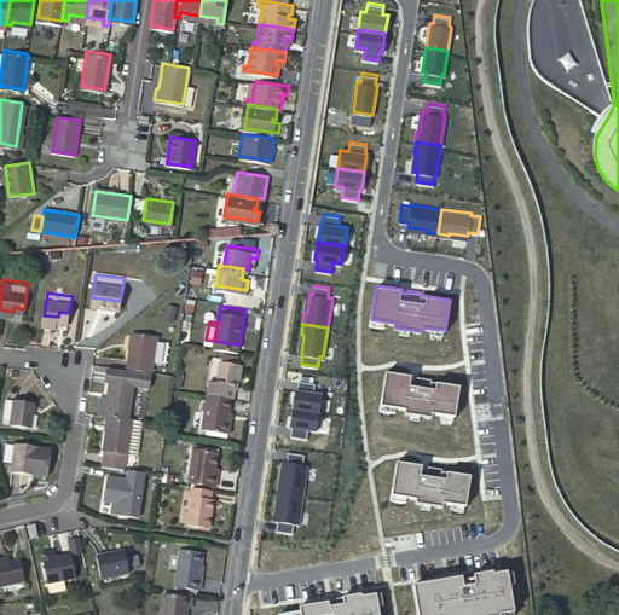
[(131,340),(128,360),(152,363),(158,328),(136,325),(133,340),(131,340)]
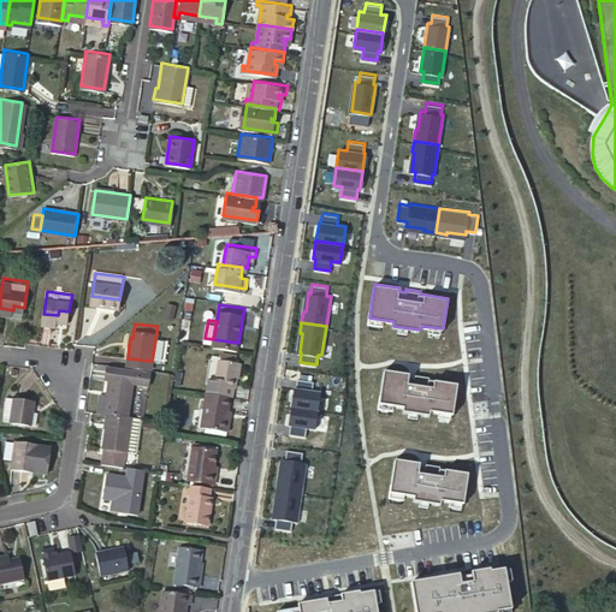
[(206,386),(213,386),(230,388),(231,388),(232,379),(235,379),(238,355),(236,355),(219,352),(217,352),(213,373),(207,372),(206,386)]
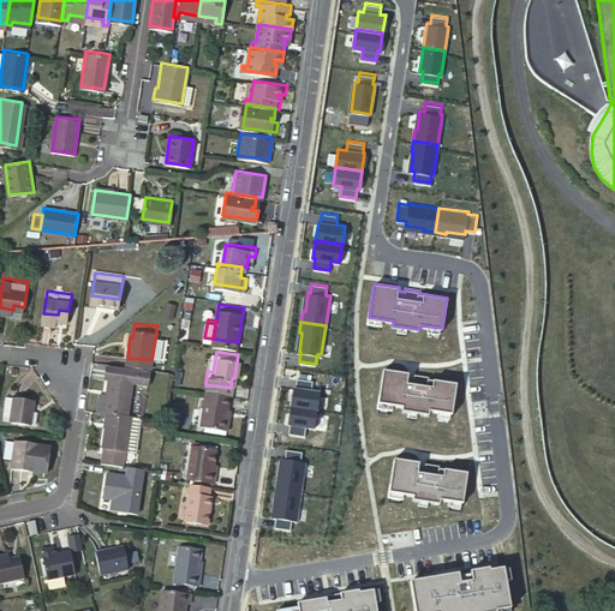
[(109,390),(107,405),(112,405),(130,407),(135,373),(150,376),(151,363),(108,358),(106,371),(109,371),(107,390),(109,390)]
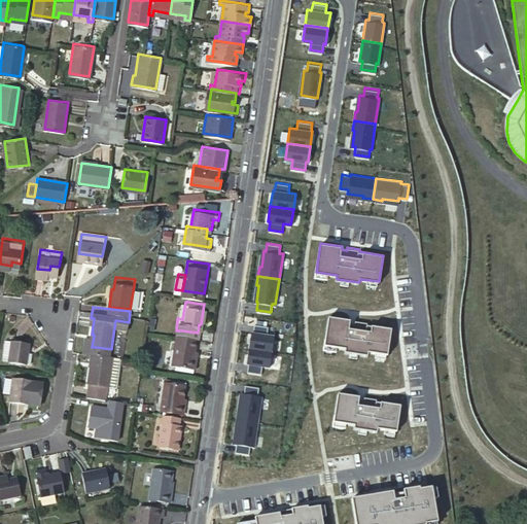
[(351,319),(329,316),(325,345),(346,348),(345,351),(369,355),(369,351),(388,354),(392,327),(367,324),(369,321),(356,320),(355,322),(350,321),(351,319)]
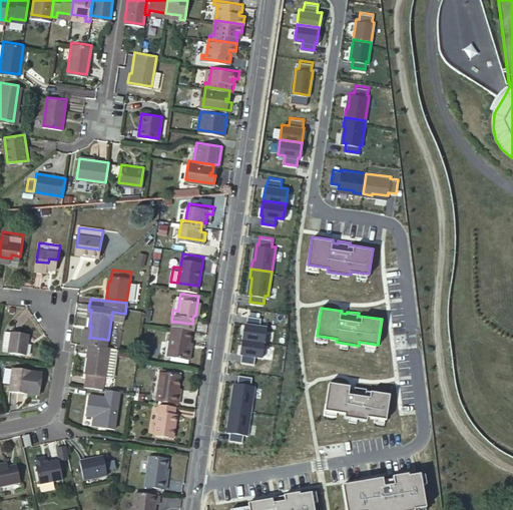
[(244,323),(242,338),(265,341),(267,326),(260,325),(261,317),(247,315),(246,323),(244,323)]
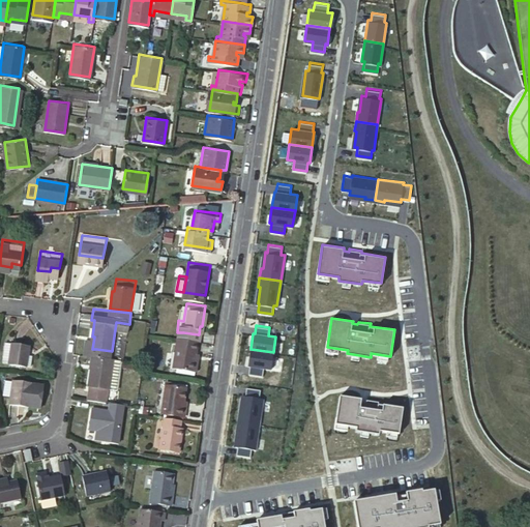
[(198,334),(183,332),(177,332),(173,362),(196,366),(198,355),(195,354),(196,348),(198,334)]
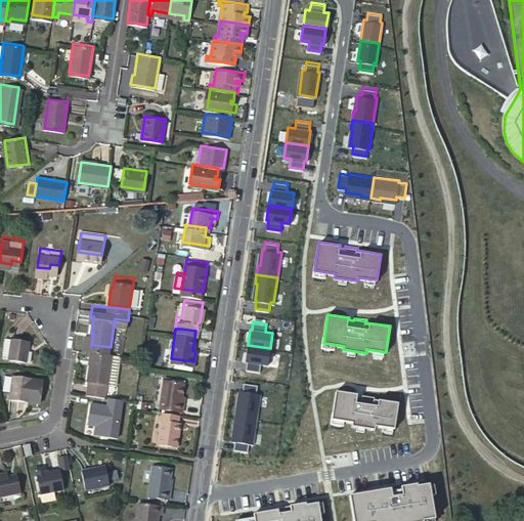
[(10,352),(13,331),(8,330),(5,352),(10,352)]
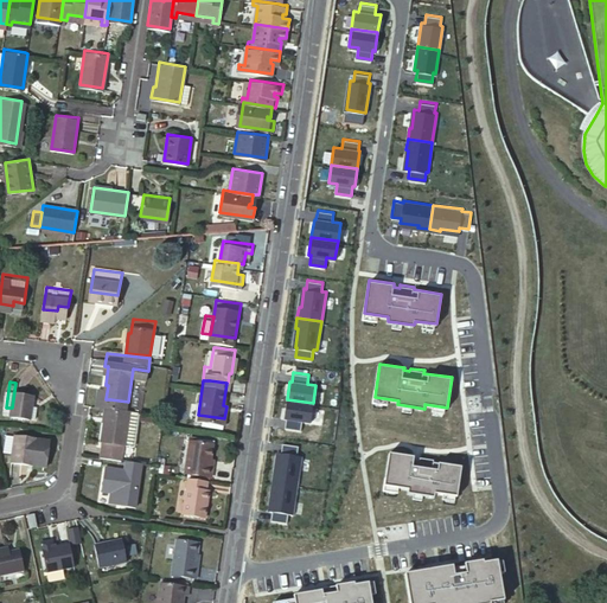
[(32,397),(34,385),(16,383),(12,408),(30,410),(31,409),(32,397)]
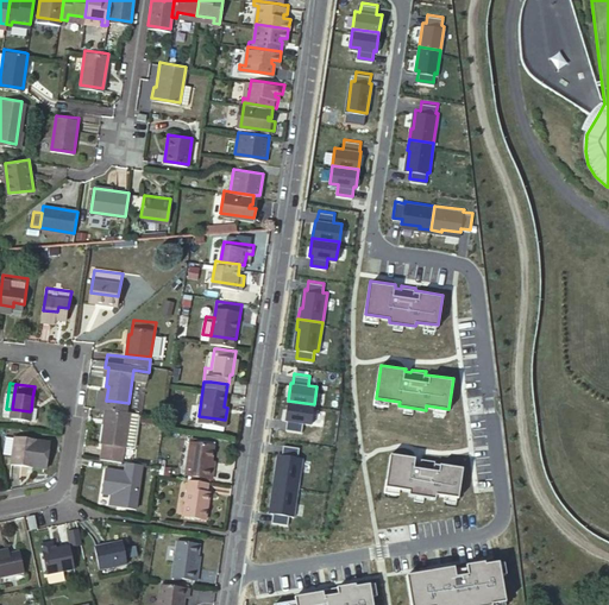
[(130,436),(135,404),(129,403),(111,401),(110,416),(107,415),(104,434),(106,434),(104,451),(126,454),(129,436),(130,436)]
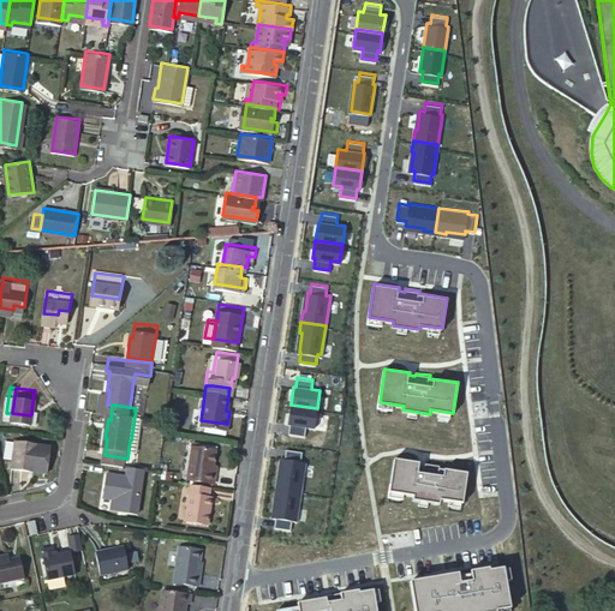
[(317,408),(291,405),(287,423),(290,423),(288,432),(305,435),(306,425),(315,426),(317,408)]
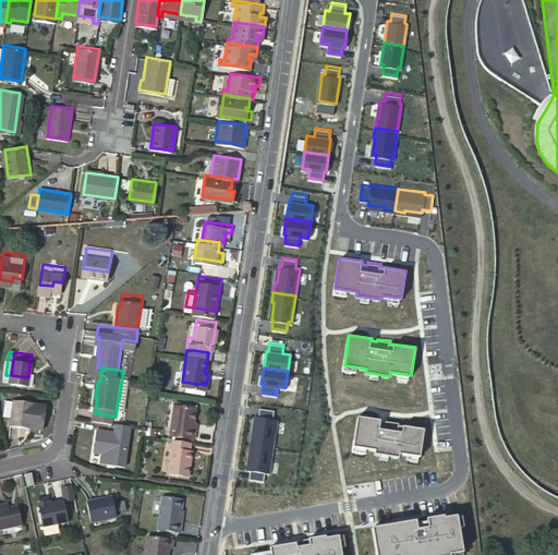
[(36,396),(15,393),(11,418),(32,420),(43,422),(47,397),(36,396)]
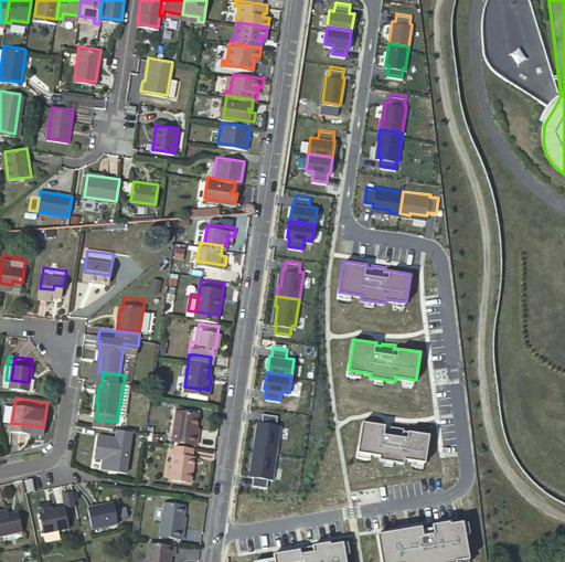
[(195,427),(196,422),(199,406),(177,404),(172,434),(198,437),(199,427),(195,427)]
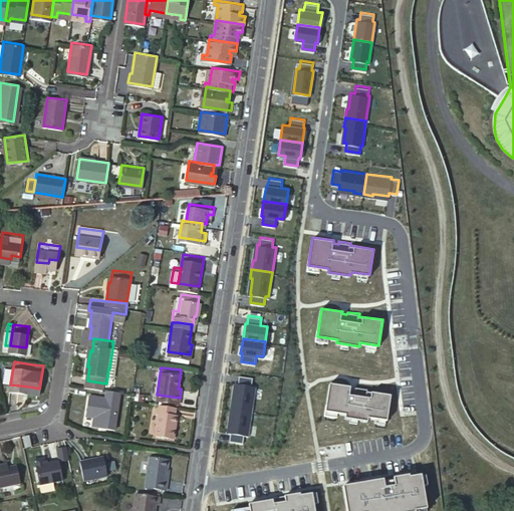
[(232,398),(231,407),(252,410),(255,385),(252,385),(253,376),(239,374),(238,382),(236,382),(234,398),(232,398)]
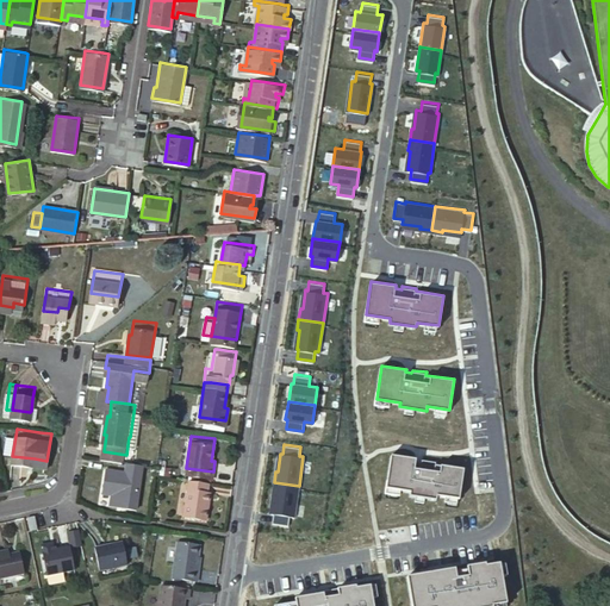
[(417,457),(392,454),(387,487),(411,491),(410,495),(437,499),(437,494),(460,498),(465,468),(436,463),(437,460),(423,458),(422,461),(416,460),(417,457)]
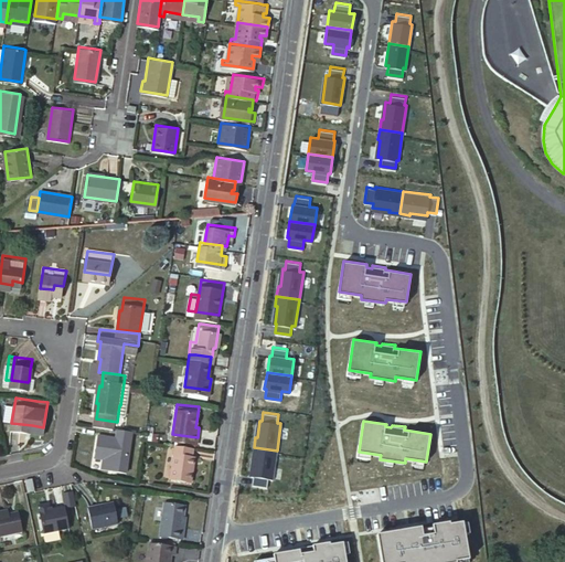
[(132,424),(118,422),(117,430),(130,432),(132,424)]
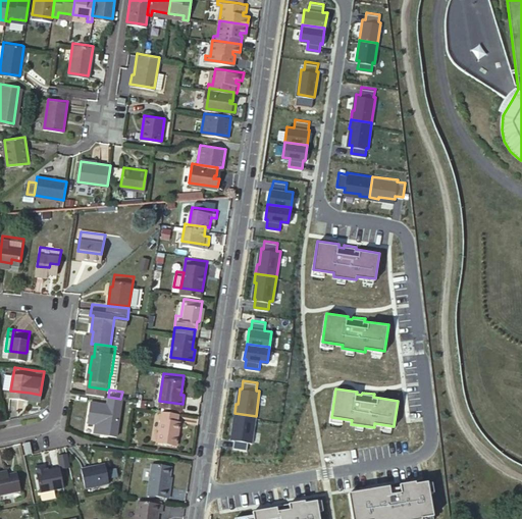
[(120,399),(108,397),(91,395),(88,415),(105,418),(103,427),(116,429),(120,399)]
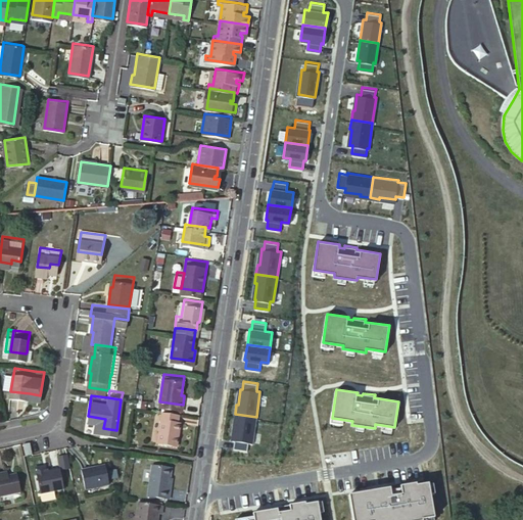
[(181,409),(163,407),(158,437),(178,439),(182,418),(179,417),(181,409)]
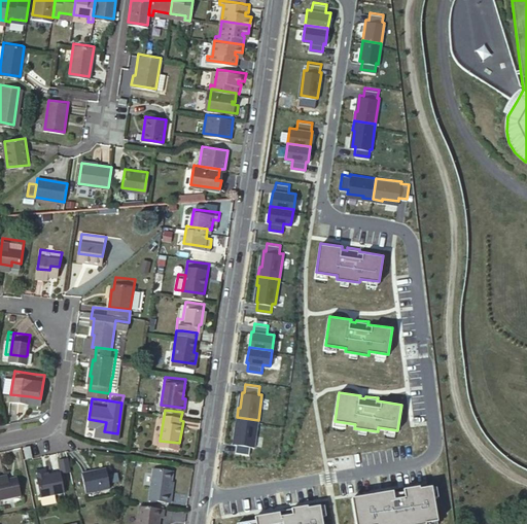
[(258,420),(237,417),(237,418),(235,427),(237,427),(235,443),(237,443),(235,451),(249,453),(250,445),(254,446),(258,420)]
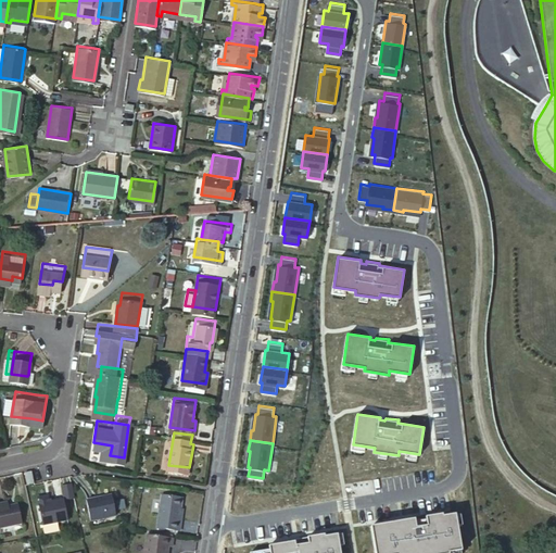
[(114,504),(111,485),(85,489),(89,508),(114,504)]
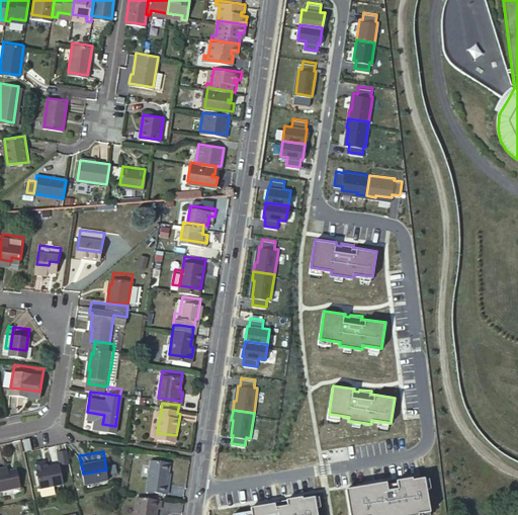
[(62,475),(58,454),(34,459),(38,480),(62,475)]
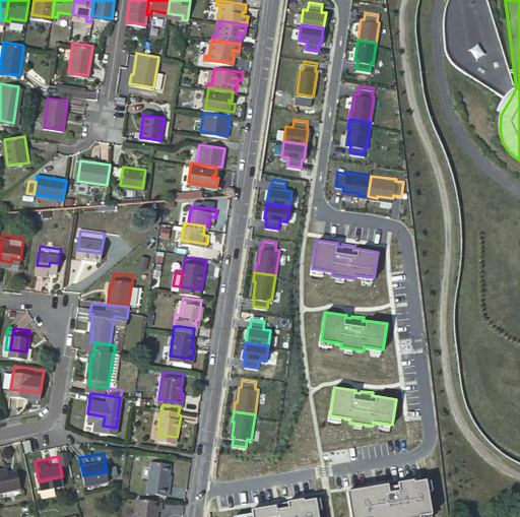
[(168,482),(170,471),(171,460),(151,457),(147,489),(169,492),(170,483),(168,482)]
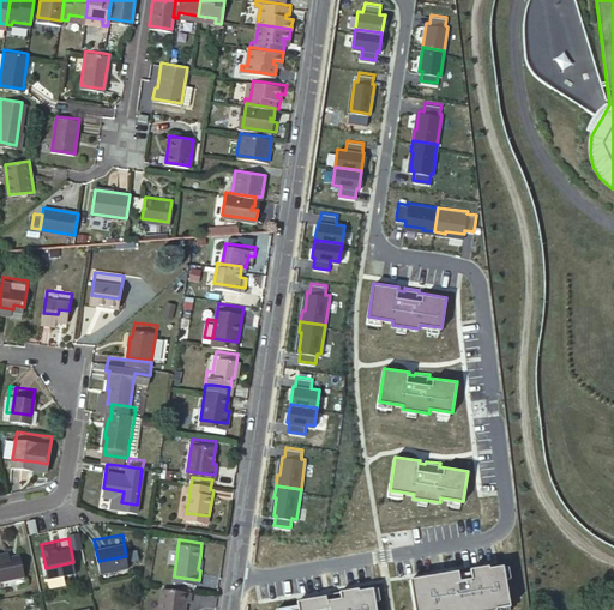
[(7,545),(0,547),(0,571),(23,567),(19,549),(7,551),(7,545)]
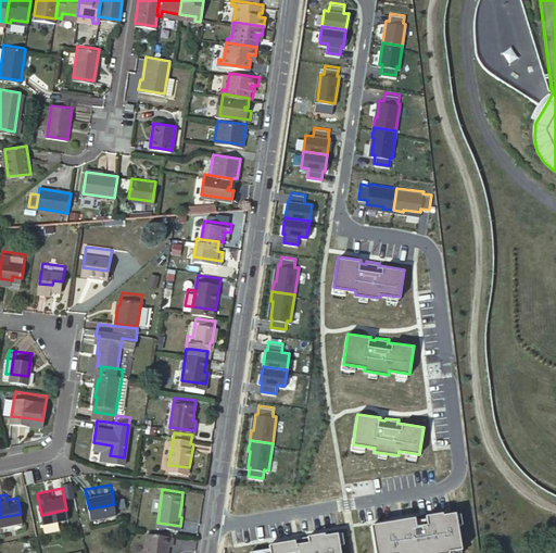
[(376,552),(445,552),(450,552),(450,551),(463,549),(456,512),(443,514),(443,512),(426,515),(427,517),(416,518),(415,517),(399,519),(371,525),(376,552)]
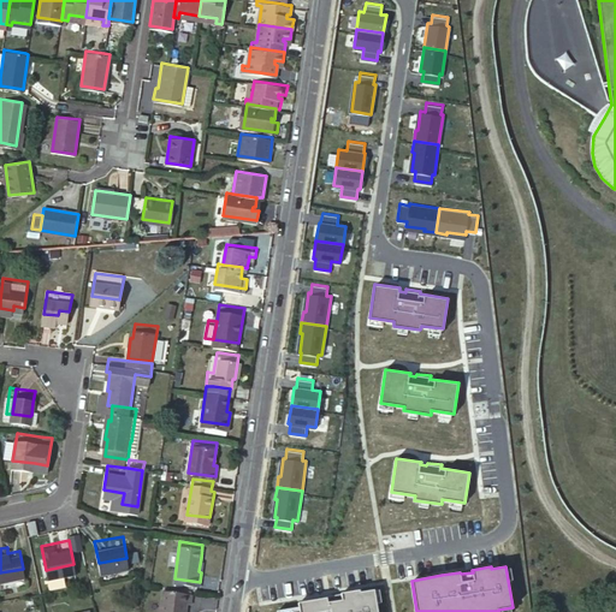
[(191,600),(193,590),(164,586),(160,611),(185,611),(188,599),(191,600)]
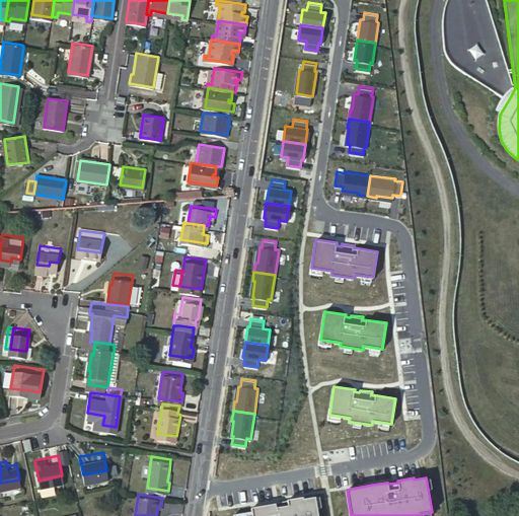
[(318,515),(316,496),(304,498),(303,496),(275,501),(276,503),(251,507),(252,511),(234,514),(234,515),(318,515)]
